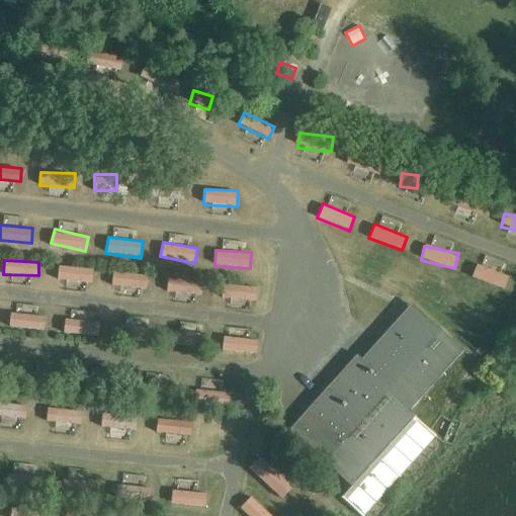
[(478,263),(473,276),(505,289),(510,276),(478,263)]
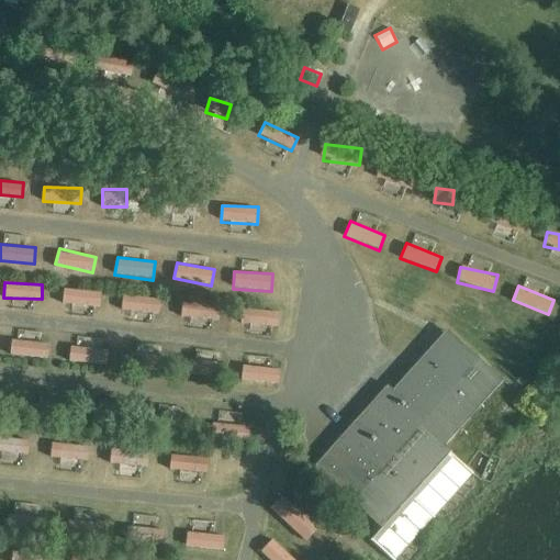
[(65,287),(63,302),(99,309),(102,293),(65,287)]
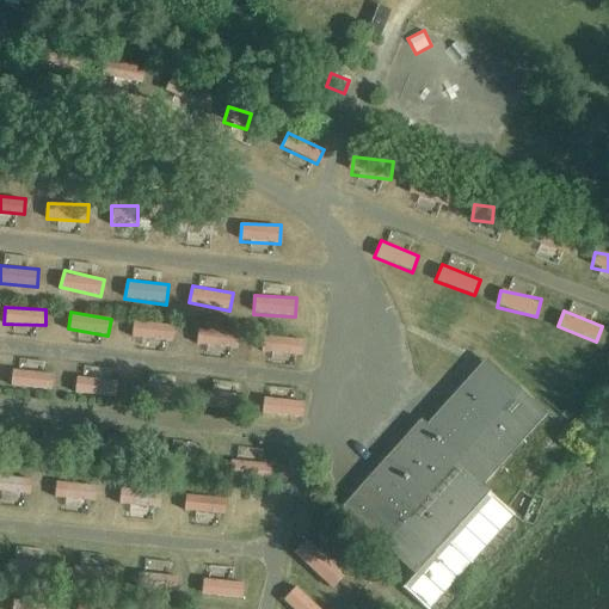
[(173,340),(174,324),(133,321),(131,337),(173,340)]
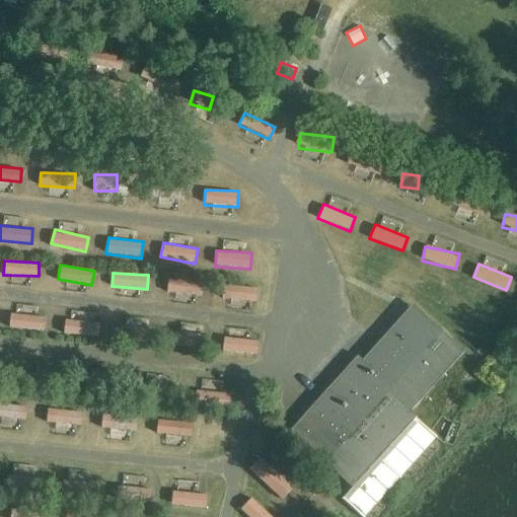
[(166,292),(202,294),(203,278),(167,276),(166,292)]
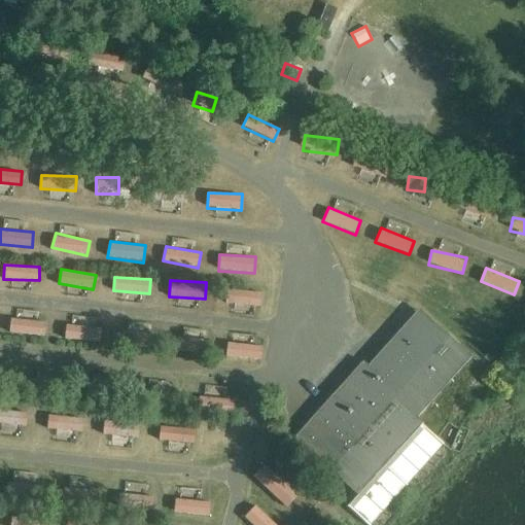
[(229,289),(229,304),(260,305),(261,291),(229,289)]
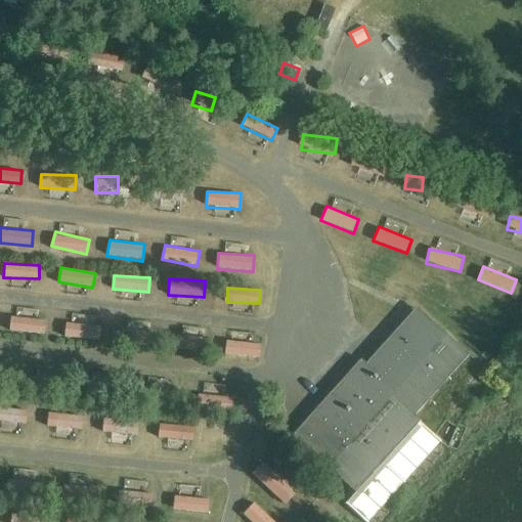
[(461,354),(416,314),(375,359),(378,362),(367,375),(360,368),(359,371),(354,366),(303,423),(305,425),(293,439),(307,452),(303,458),(348,497),(408,430),(399,422),(461,354)]
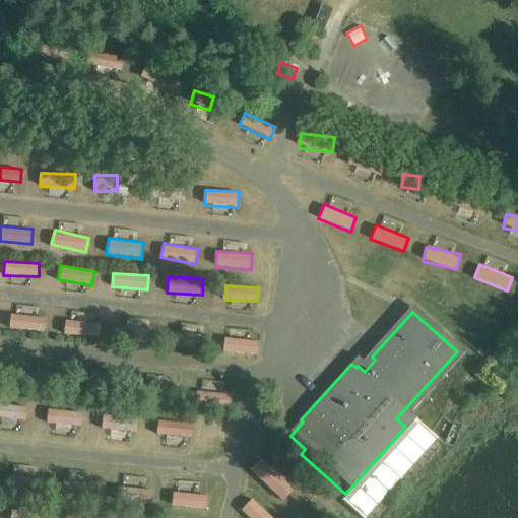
[(10,313),(9,328),(45,330),(46,316),(10,313)]
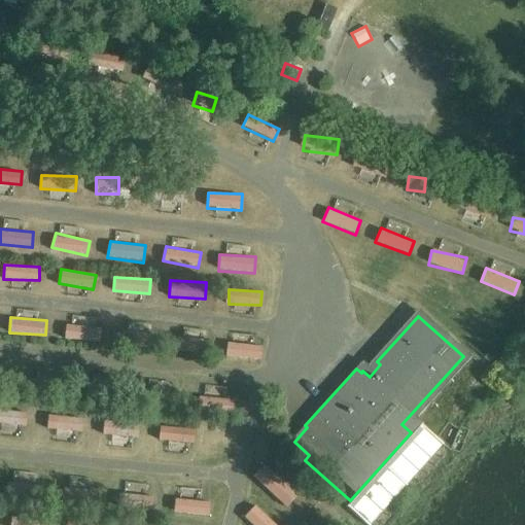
[(66,322),(65,339),(101,341),(102,324),(66,322)]
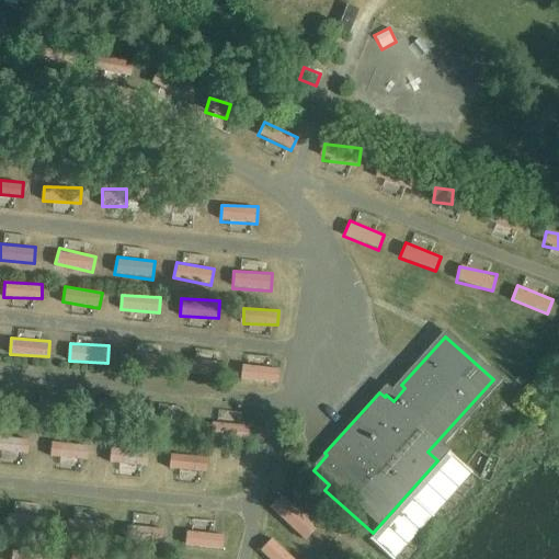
[(134,368),(160,371),(161,354),(134,353),(134,368)]
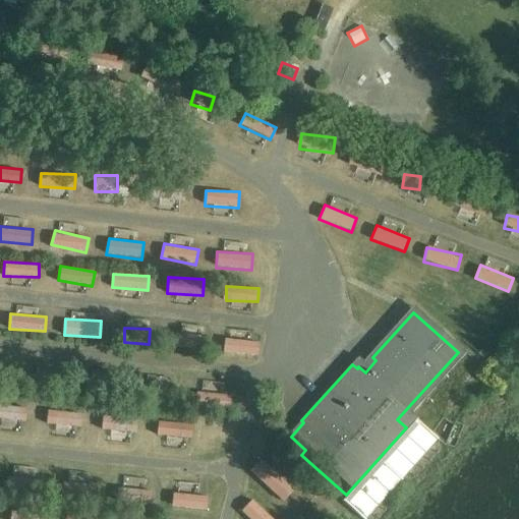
[(194,347),(195,334),(175,333),(175,346),(194,347)]
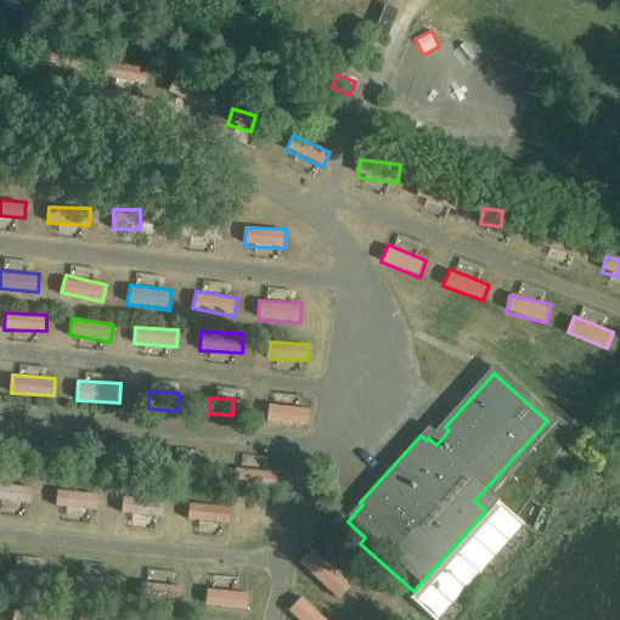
[(268,403),(266,423),(310,424),(310,405),(268,403)]
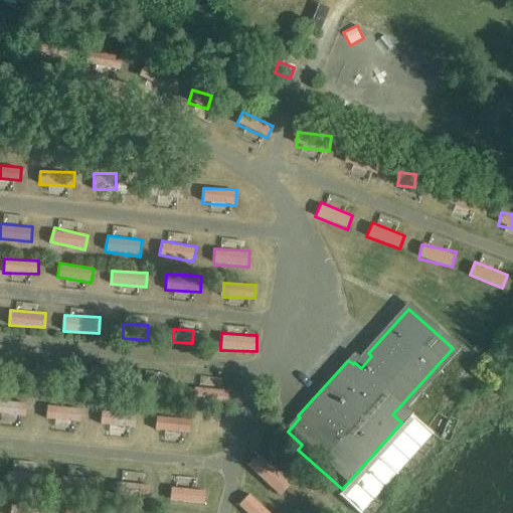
[(206,388),(206,405),(229,404),(228,387),(206,388)]
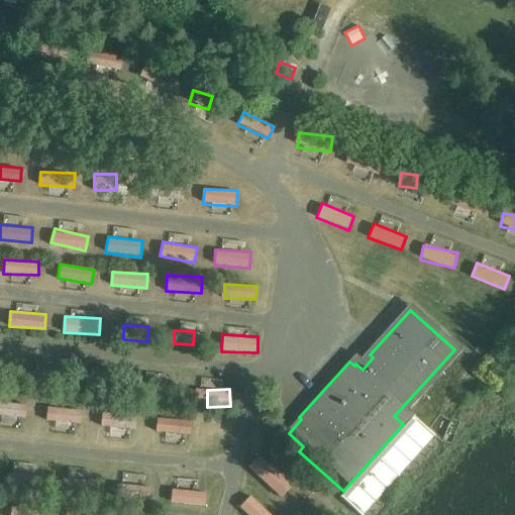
[(102,411),(101,425),(136,427),(137,413),(102,411)]
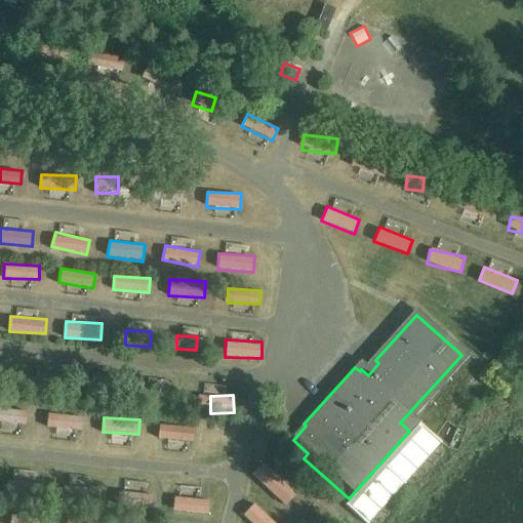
[(159,423),(159,438),(194,440),(195,425),(159,423)]
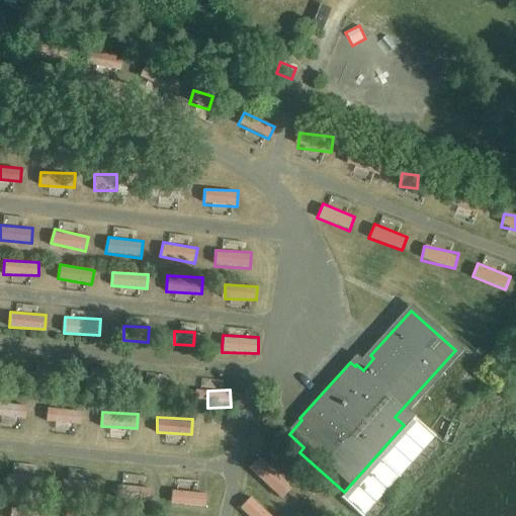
[(261,454),(249,466),(281,499),(293,487),(261,454)]
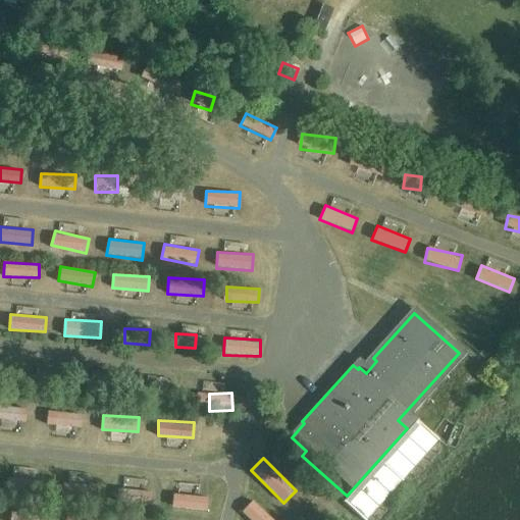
[(76,484),(76,500),(98,500),(97,484),(76,484)]
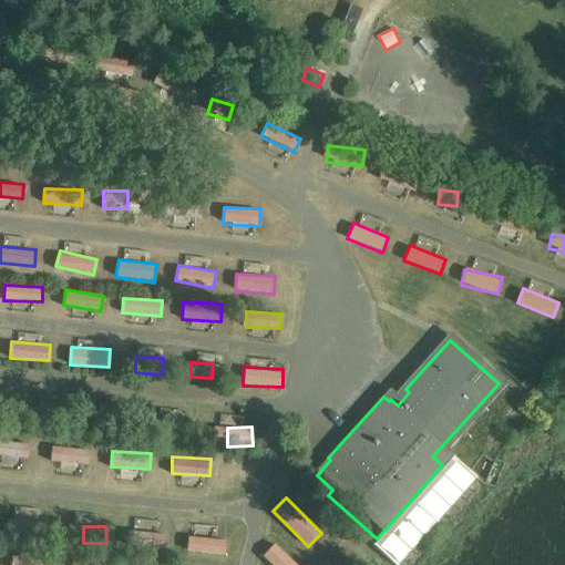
[(166,548),(166,531),(135,532),(135,548),(166,548)]
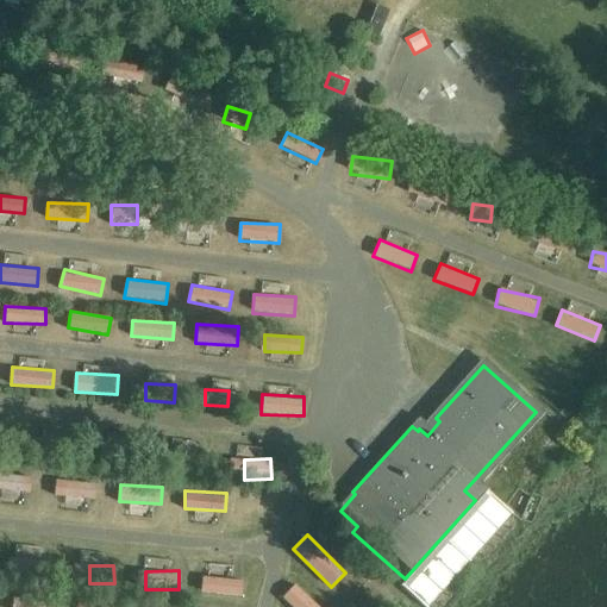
[(202,575),(202,593),(243,595),(244,577),(202,575)]
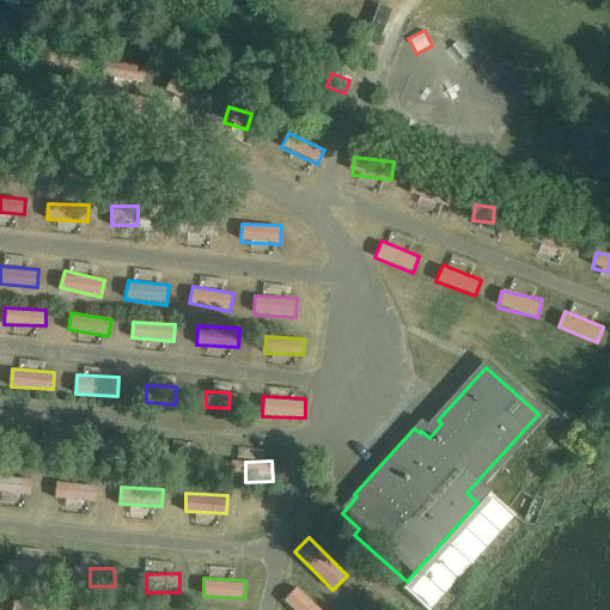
[(322,609),(299,585),(285,598),(296,609),(322,609)]
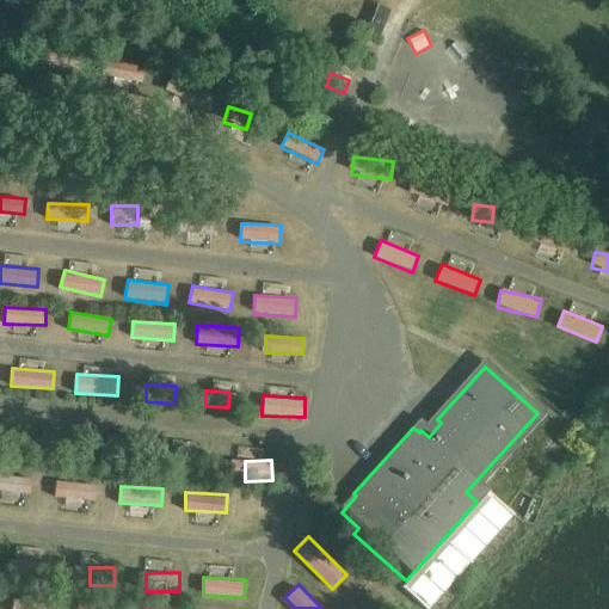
[(14,597),(12,608),(42,608),(44,600),(14,597)]
